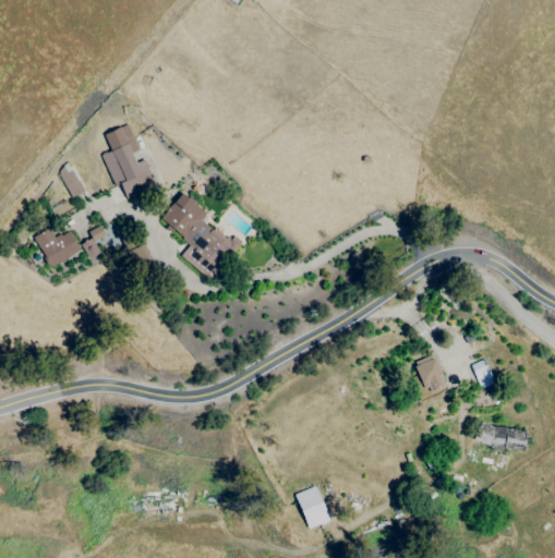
[(128,197),(152,187),(147,177),(152,174),(146,159),(137,162),(134,153),(140,150),(130,124),(106,133),(112,150),(104,154),(116,186),(122,184),(128,197)]
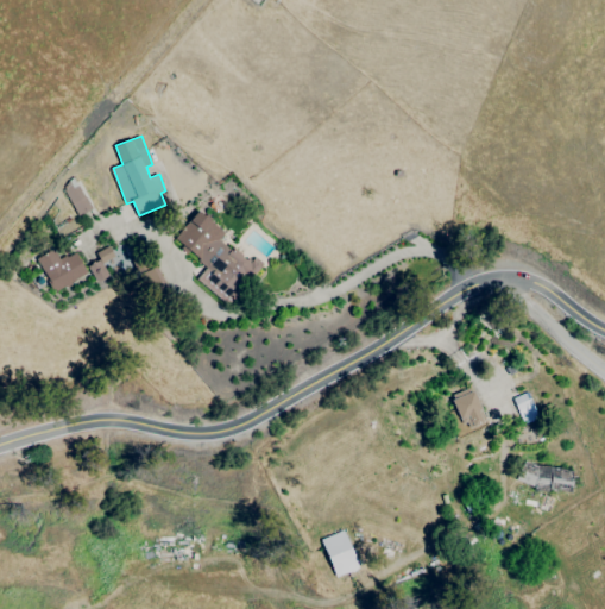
[(93,208),(76,179),(63,186),(80,215),(93,208)]
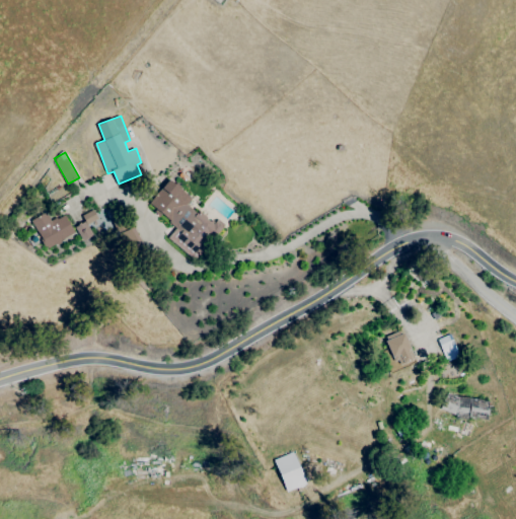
[(150,204),(178,226),(169,238),(196,260),(224,223),(219,218),(215,223),(190,204),(194,198),(170,179),(150,204)]
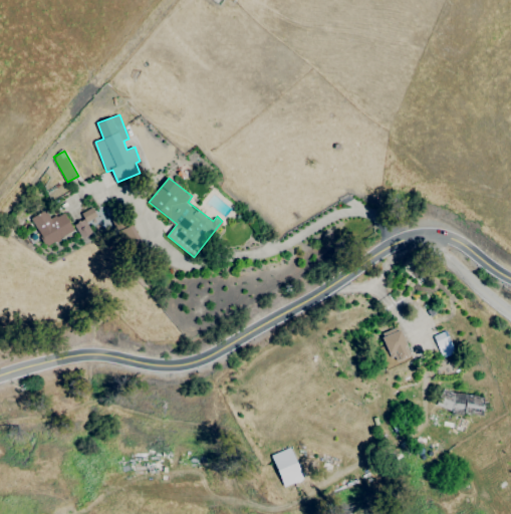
[(82,213),(85,219),(75,224),(82,238),(92,233),(87,222),(98,217),(94,207),(82,213)]
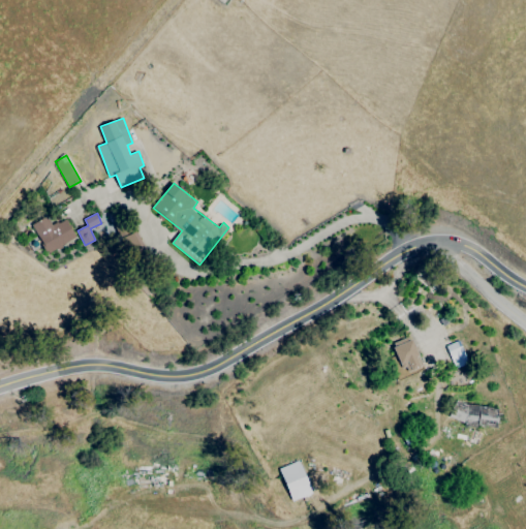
[(67,218),(54,225),(49,216),(33,224),(49,253),(78,238),(67,218)]
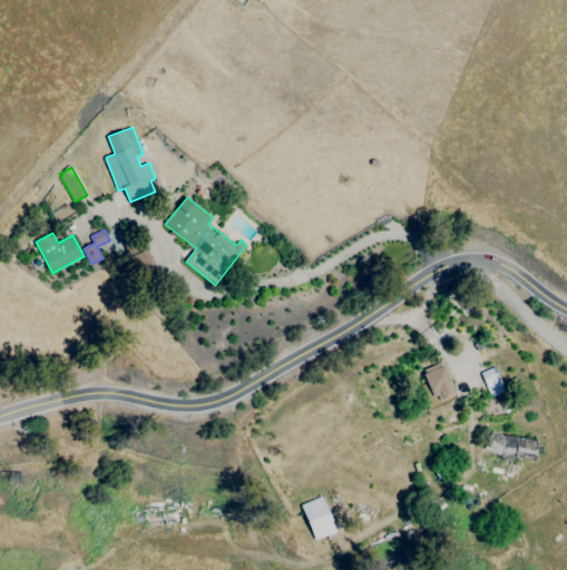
[(101,242),(101,257),(123,256),(121,241),(101,242)]
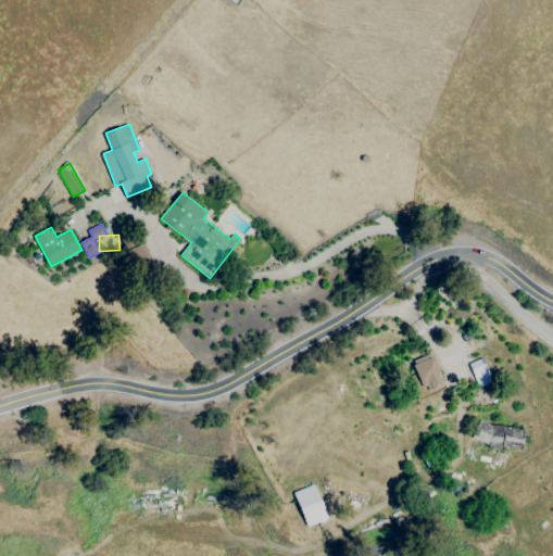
[(445,383),(431,353),(413,362),(427,392),(445,383)]
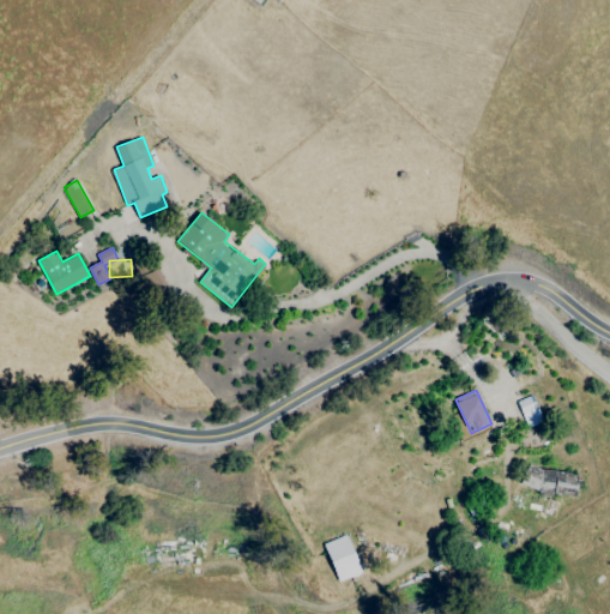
[(544,421),(536,395),(520,401),(529,427),(544,421)]
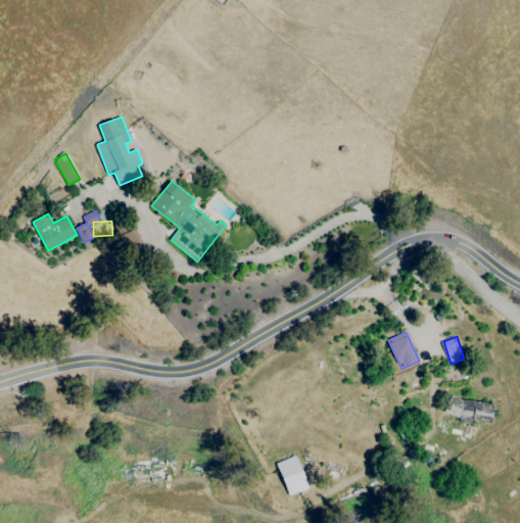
[(491,423),(494,403),(450,396),(446,416),(491,423)]
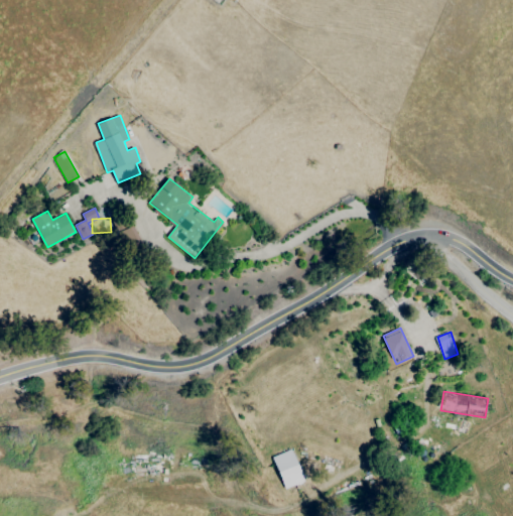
[(305,481),(293,448),(273,457),(286,489),(305,481)]
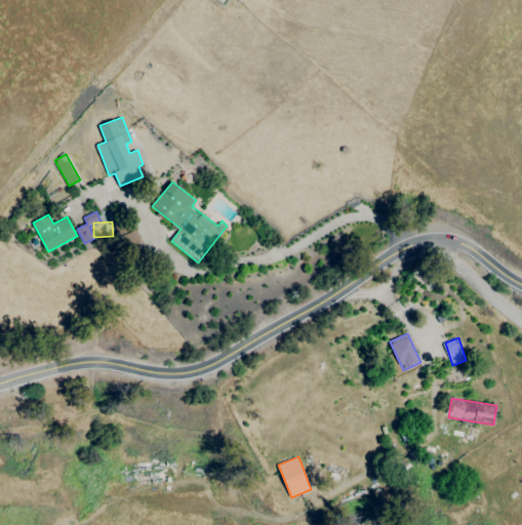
All buildings are outlined.
